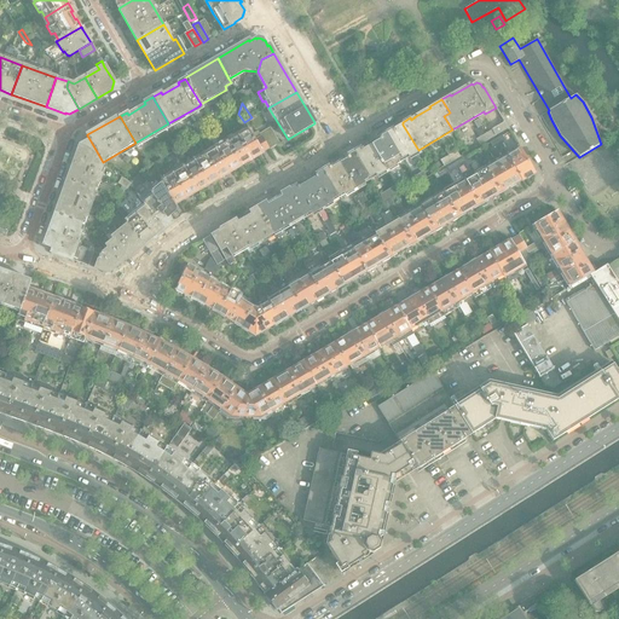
[(484,134),(480,127),(476,120),(474,122),(478,128),(475,129),(479,137),(484,134)]
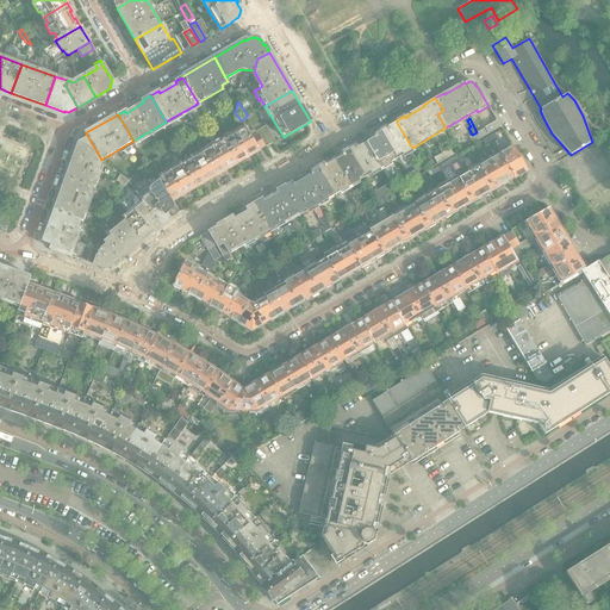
[(489,135),(500,126),(497,119),(484,128),(485,128),(489,135)]
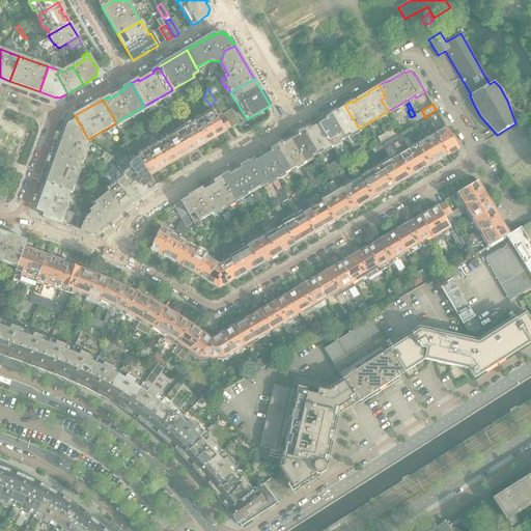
[(359,129),(345,107),(337,111),(336,110),(330,114),(343,136),(347,134),(348,135),(358,130),(358,129),(359,129)]
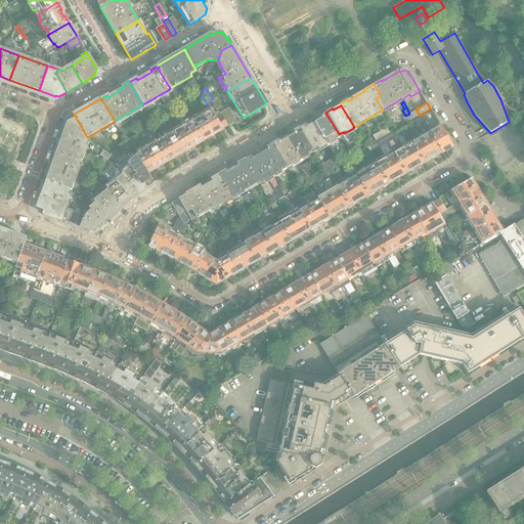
[(222,129),(216,119),(211,110),(192,121),(204,140),(206,138),(207,139),(210,137),(210,136),(215,133),(216,133),(219,132),(219,131),(222,129)]
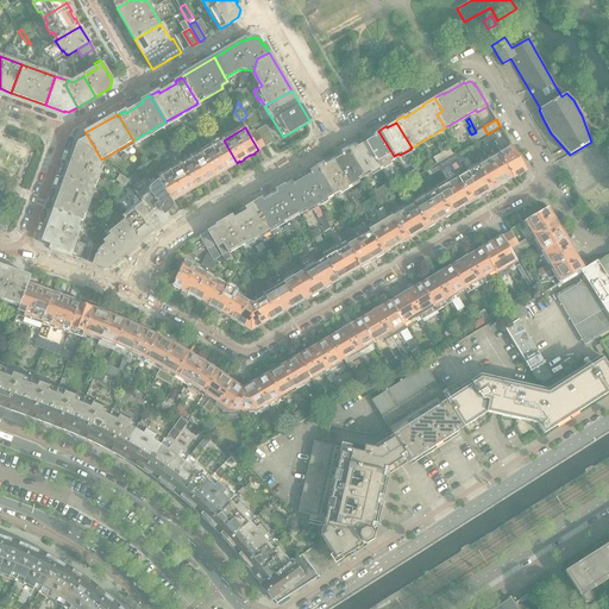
[(237,163),(224,140),(217,130),(214,131),(221,142),(202,152),(215,175),(218,174),(219,174),(223,173),(223,170),(228,168),(230,168),(233,165),(233,164),(237,163)]
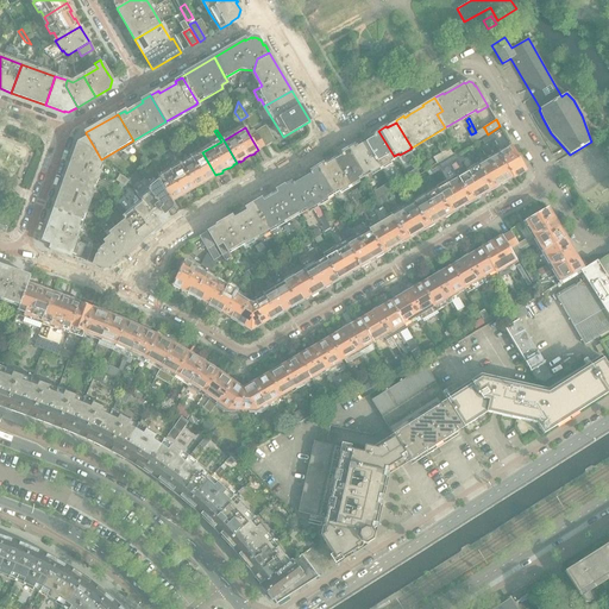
[(394,156),(378,131),(372,135),(374,136),(356,146),(355,144),(347,149),(363,174),(370,170),(371,173),(388,162),(387,161),(394,156)]
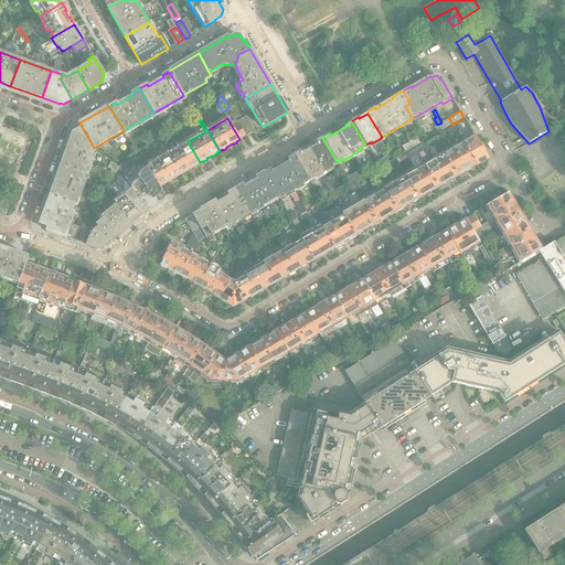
[(462,135),(459,129),(461,128),(458,124),(454,127),(459,136),(462,135)]
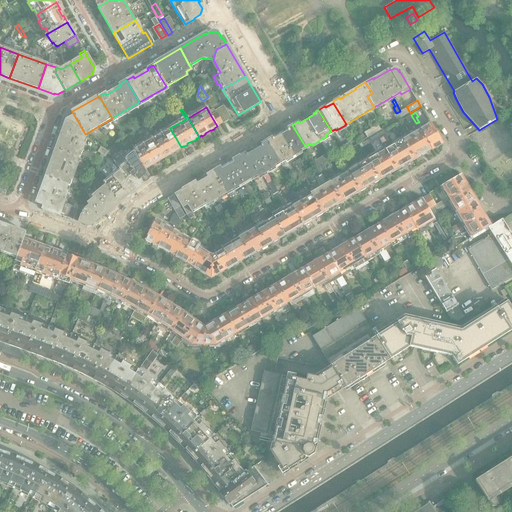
[(222,123),(216,113),(211,116),(217,126),(222,123)]
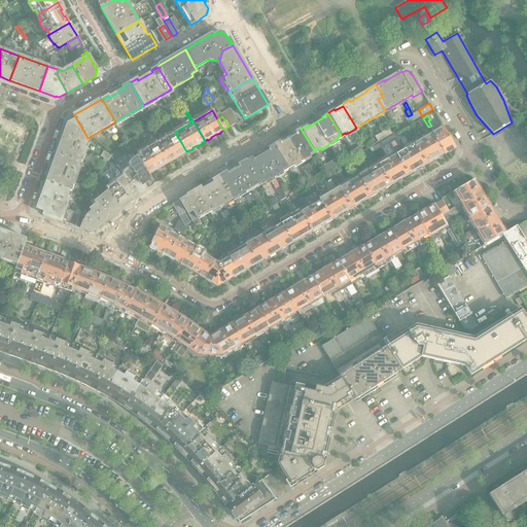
[(82,163),(88,148),(84,147),(88,138),(76,118),(68,124),(58,153),(82,163)]
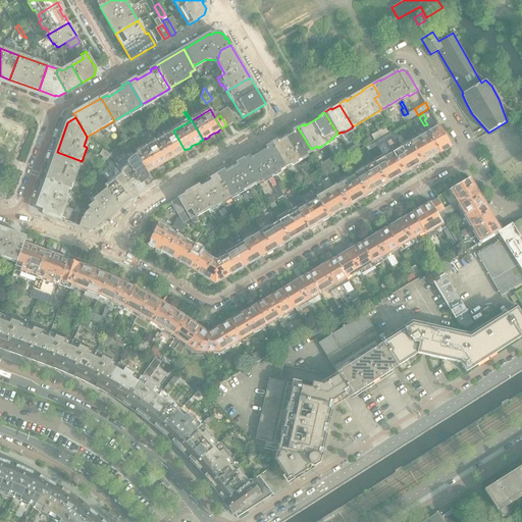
[(424,125),(419,117),(413,120),(415,124),(420,122),(423,126),(424,125)]
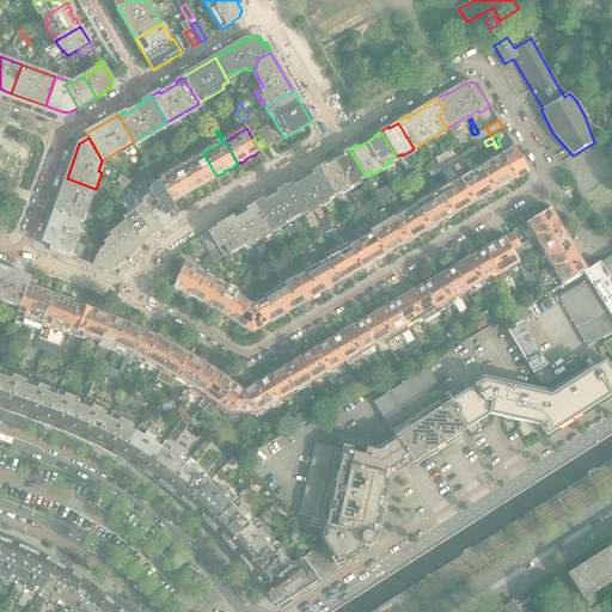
[(526,169),(512,144),(503,148),(505,150),(500,153),(501,154),(515,179),(528,172),(526,169)]
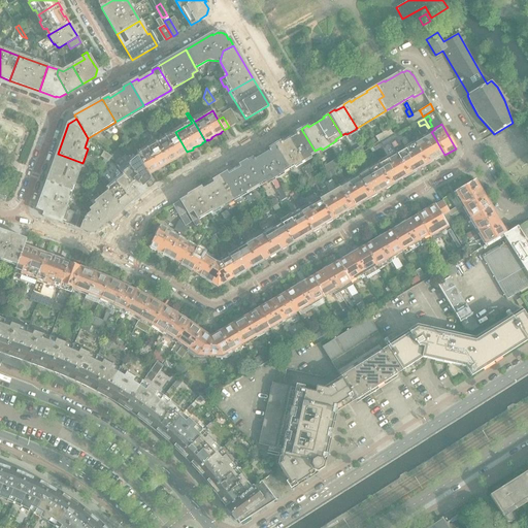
[(315,151),(301,129),(296,132),(296,133),(281,142),(279,141),(274,144),(288,167),(293,163),(294,165),(311,155),(310,154),(315,151)]
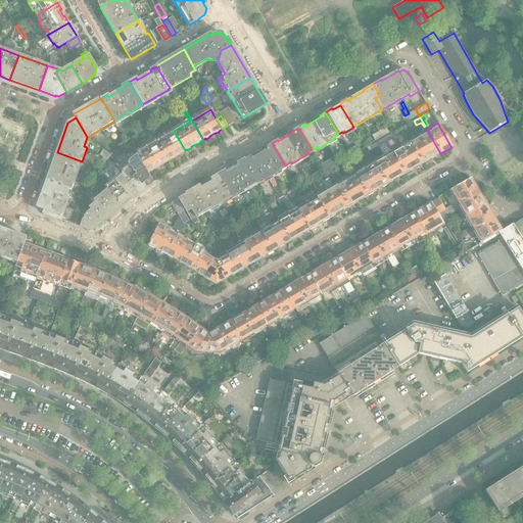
[(185,150),(174,131),(168,135),(156,142),(167,160),(169,159),(170,160),(173,158),(174,157),(178,154),(179,154),(182,153),(182,151),(185,150)]
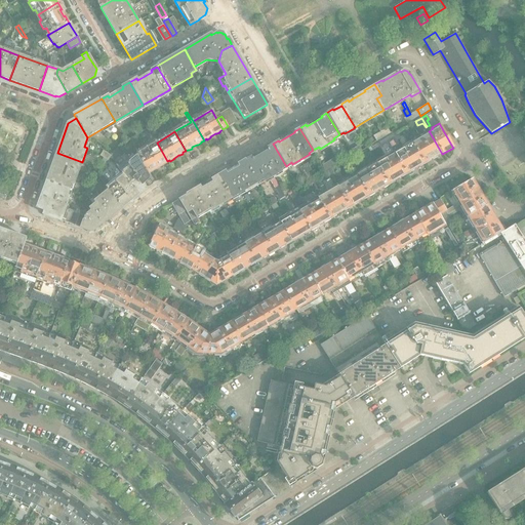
[(442,154),(430,132),(412,143),(425,164),(430,161),(430,160),(438,155),(438,156),(442,154)]
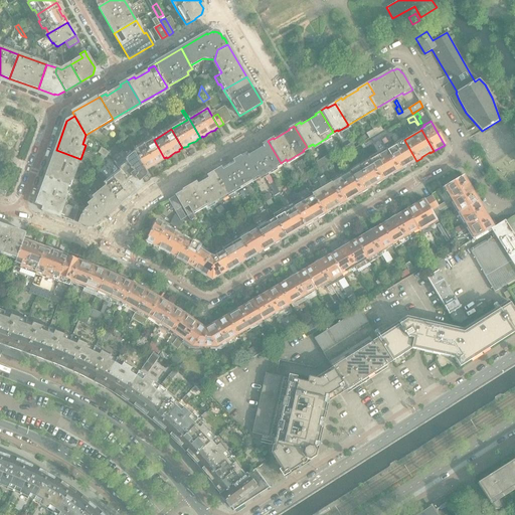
[(383,139),(387,136),(385,132),(379,135),(384,144),(386,143),(383,139)]
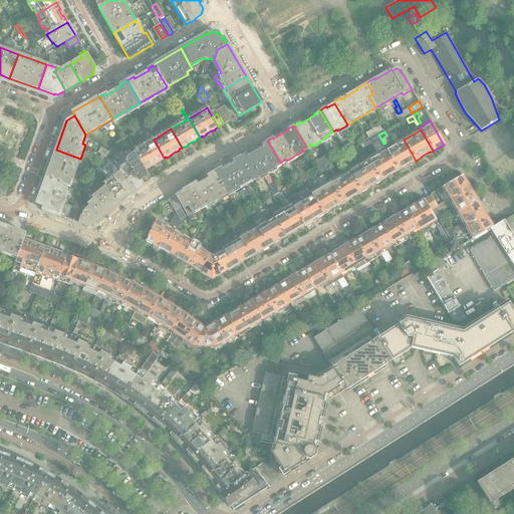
[(136,138),(133,133),(126,137),(130,142),(136,138)]
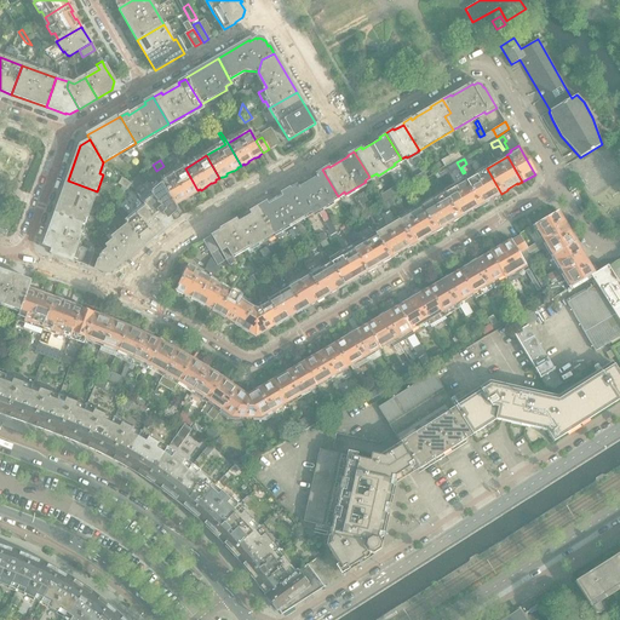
[(463,173),(457,162),(448,167),(451,173),(457,170),(459,176),(463,173)]
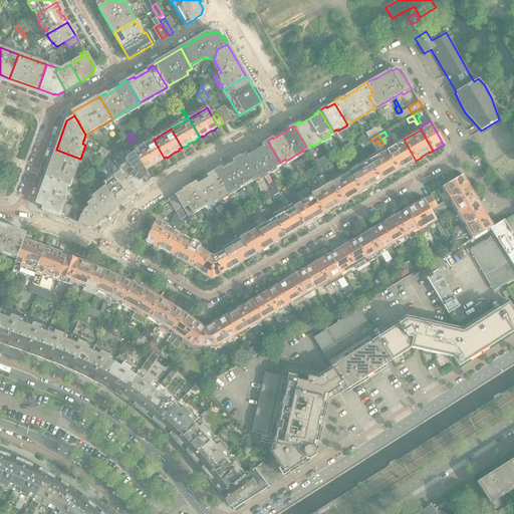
[(164,158),(154,140),(136,150),(136,152),(147,170),(152,166),(153,165),(157,162),(159,163),(161,161),(162,160),(164,158)]
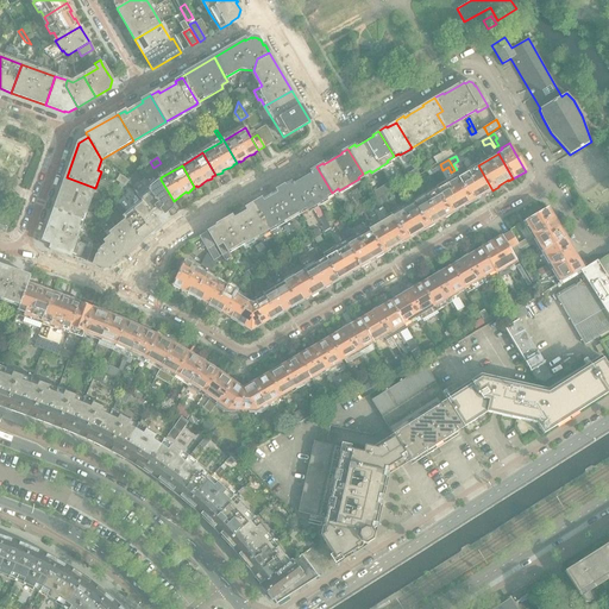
[(493,190),(478,165),(457,177),(472,202),(478,199),(477,198),(487,193),(488,193),(493,190)]
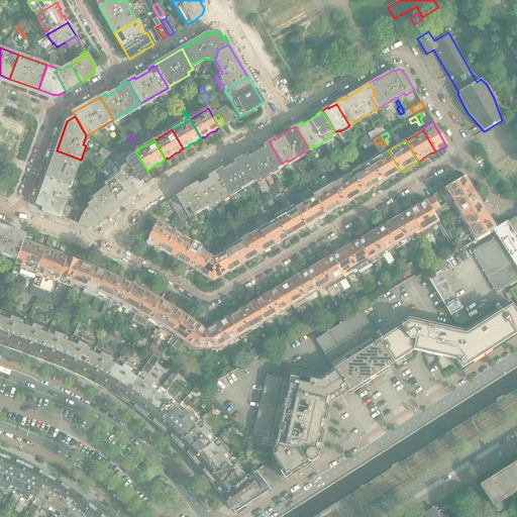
[(282,164),(269,141),(263,144),(264,146),(256,150),(247,156),(247,154),(242,157),(254,179),(260,176),(261,178),(278,168),(277,166),(282,164)]
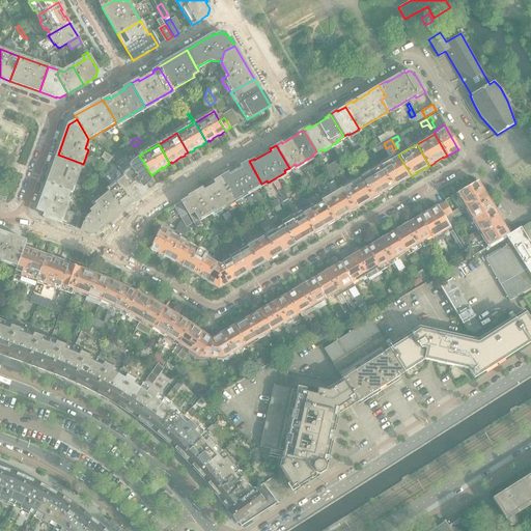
[(365,152),(363,147),(355,151),(358,157),(365,152)]
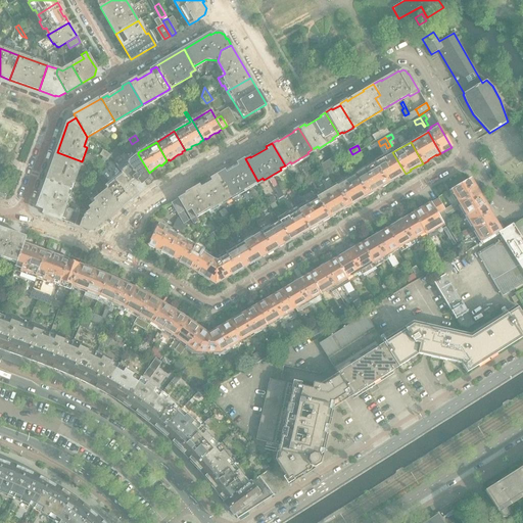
[(111,155),(103,150),(100,155),(107,160),(111,155)]
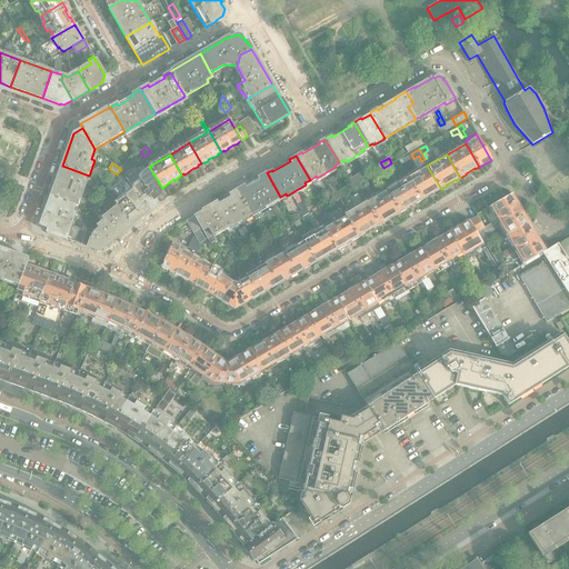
[(78,207),(83,192),(88,195),(88,196),(92,198),(95,192),(90,190),(90,189),(86,187),(89,176),(62,166),(50,197),(78,207)]
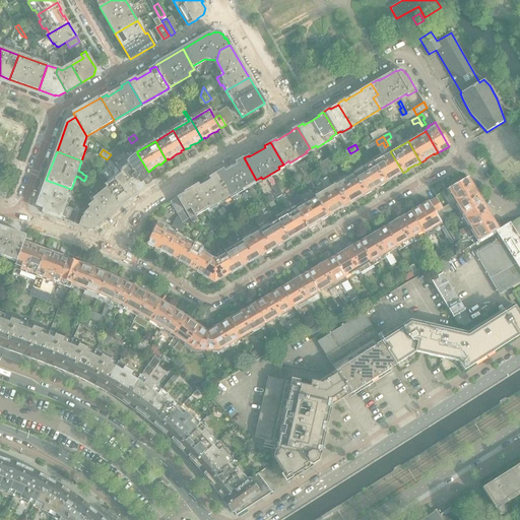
[(403,173),(390,151),(373,161),(385,183),(390,180),(390,179),(397,175),(398,176),(403,173)]
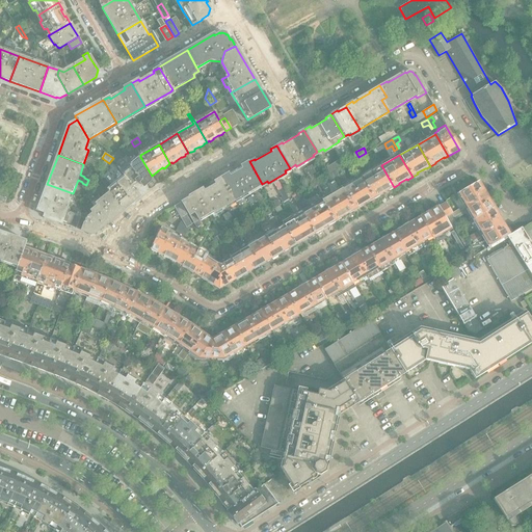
[(151,180),(150,177),(152,176),(140,157),(131,164),(133,166),(124,175),(125,178),(140,196),(145,192),(145,189),(143,187),(150,182),(151,180)]
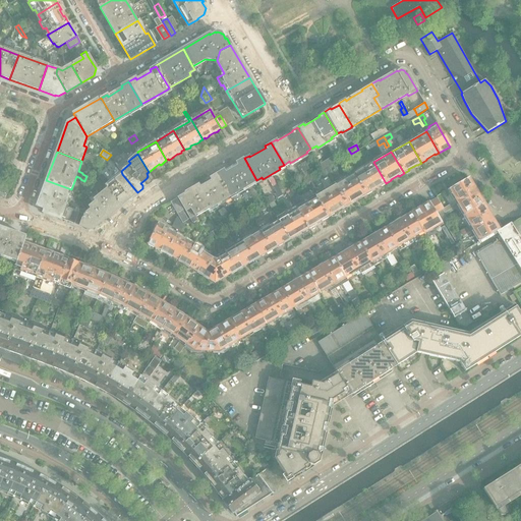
[(256,180),(244,158),(237,163),(237,164),(224,171),(223,170),(217,174),(230,197),(257,181),(256,180)]
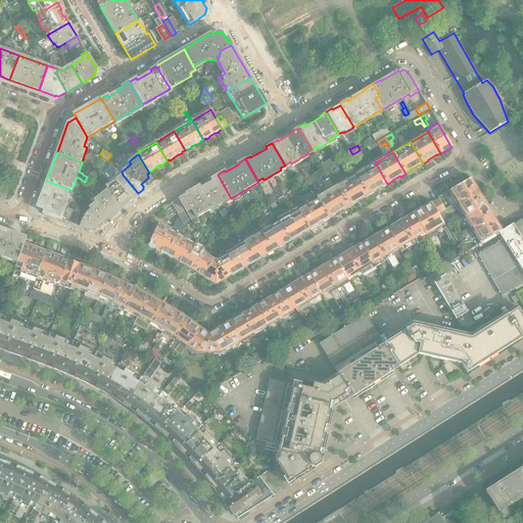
[(311,170),(306,162),(302,164),(306,172),(311,170)]
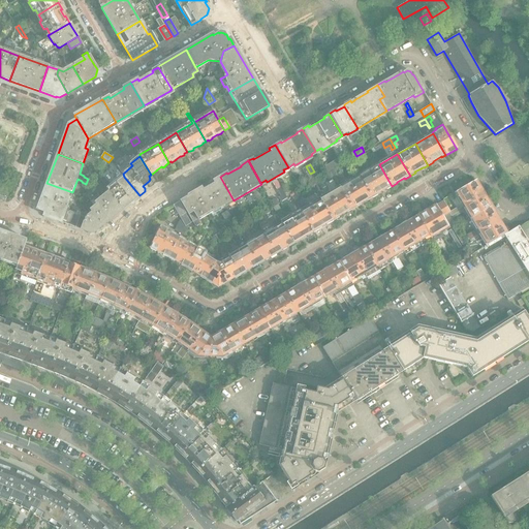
[(392,186),(379,164),(360,176),(372,198),(377,194),(377,193),(385,188),(386,189),(392,186)]
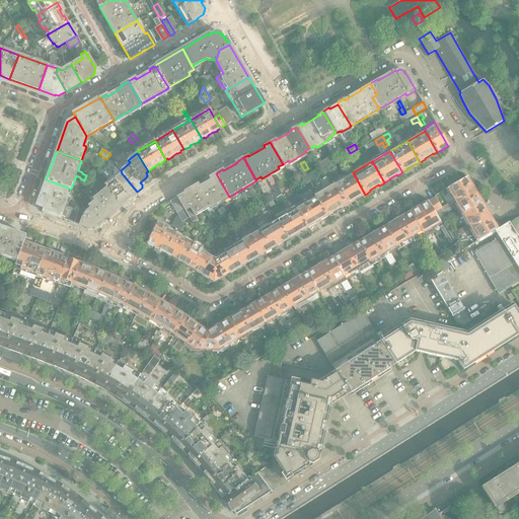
[(334,171),(330,165),(324,168),(327,174),(334,171)]
